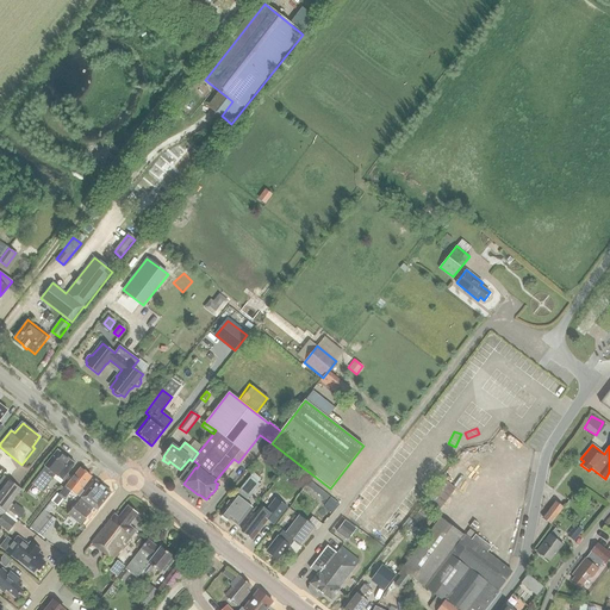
[(75,464),(58,450),(45,466),(31,485),(42,493),(56,475),(64,481),(68,475),(67,474),(75,464)]
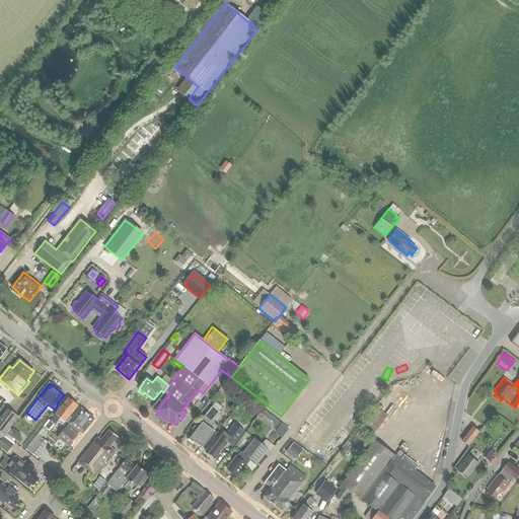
[(55,426),(62,418),(68,423),(71,418),(70,417),(78,406),(68,398),(50,422),(49,421),(44,427),(50,432),(55,426)]
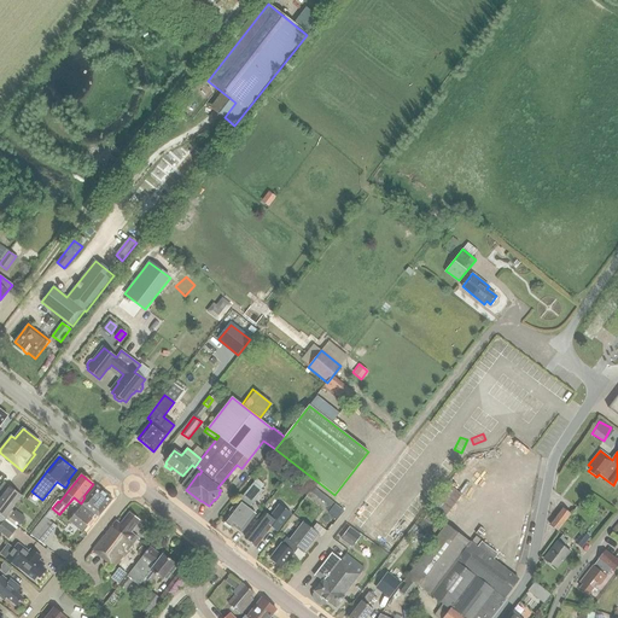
[(256,479),(254,483),(261,489),(264,485),(261,483),(256,479)]
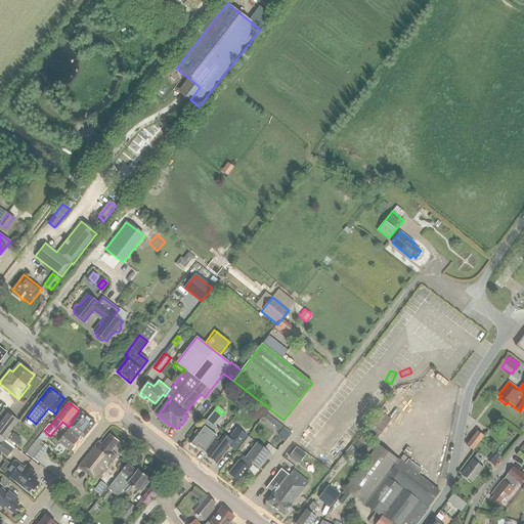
[(197,449),(198,447),(205,451),(217,436),(211,431),(222,416),(221,415),(215,409),(199,430),(197,430),(193,434),(194,435),(188,443),(197,449)]
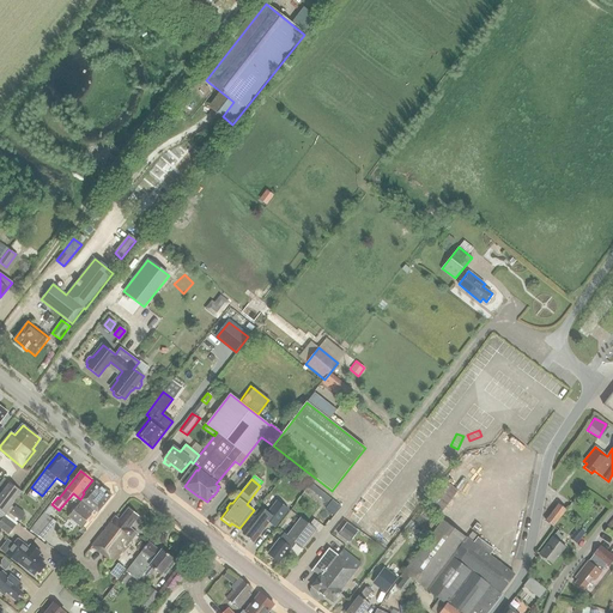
[(457,490),(444,480),(425,507),(438,516),(457,490)]
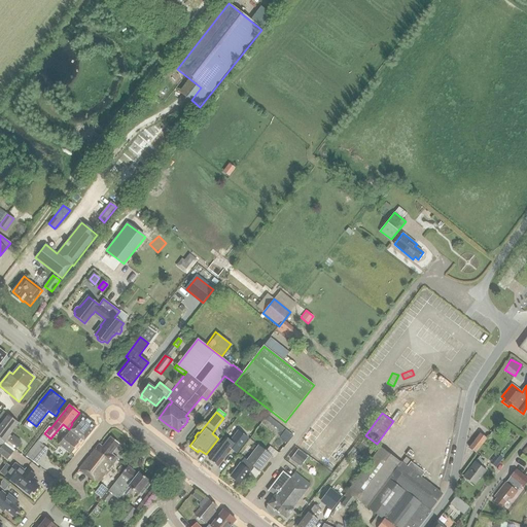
[(18,424),(5,415),(0,421),(0,437),(4,442),(18,424)]
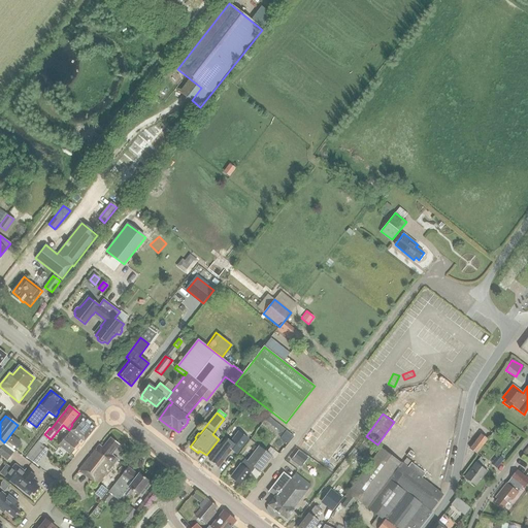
[(73,450),(81,439),(84,441),(96,426),(84,417),(60,446),(70,454),(71,453),(72,454),(74,451),(73,450)]
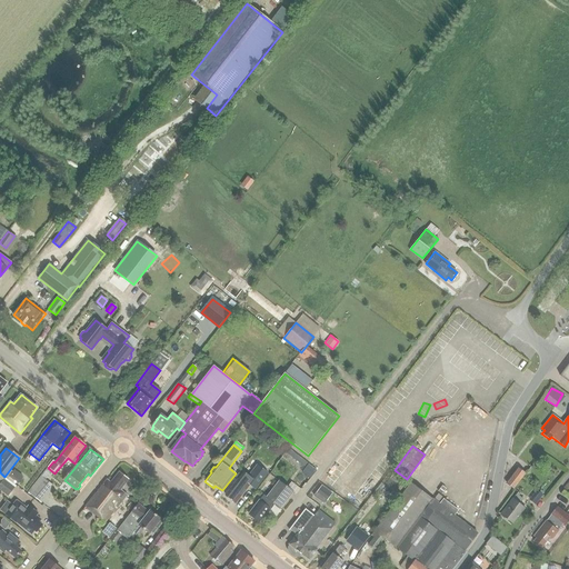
[(305,468),(307,463),(289,450),(287,453),(305,468)]
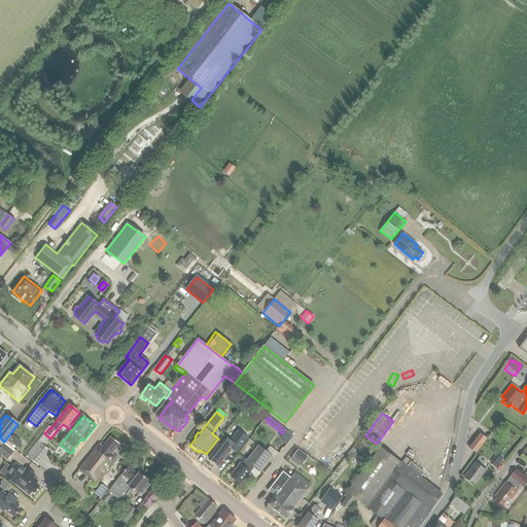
[(225,437),(208,459),(218,466),(230,452),(229,452),(231,450),(236,454),(248,438),(238,430),(230,441),(225,437)]
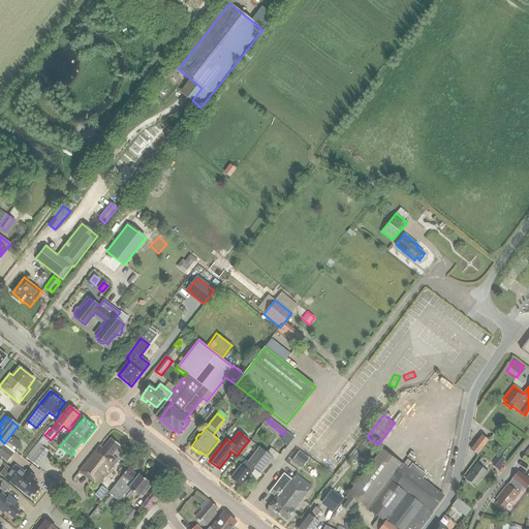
[(476,455),(488,440),(481,435),(470,450),(476,455)]
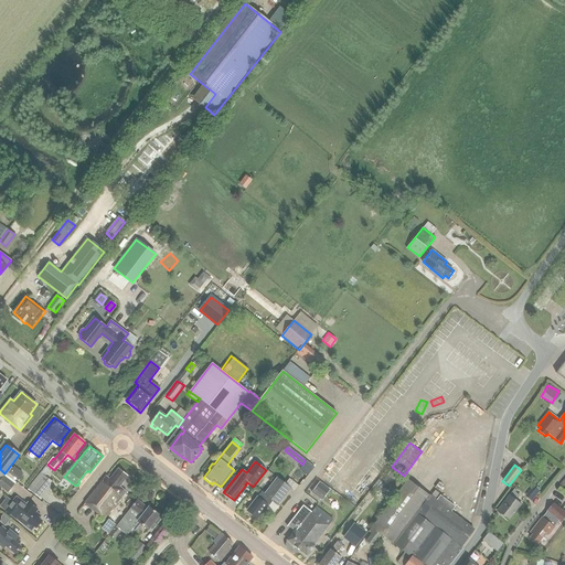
[(9,475),(14,479),(18,481),(23,475),(14,468),(13,469),(9,475)]
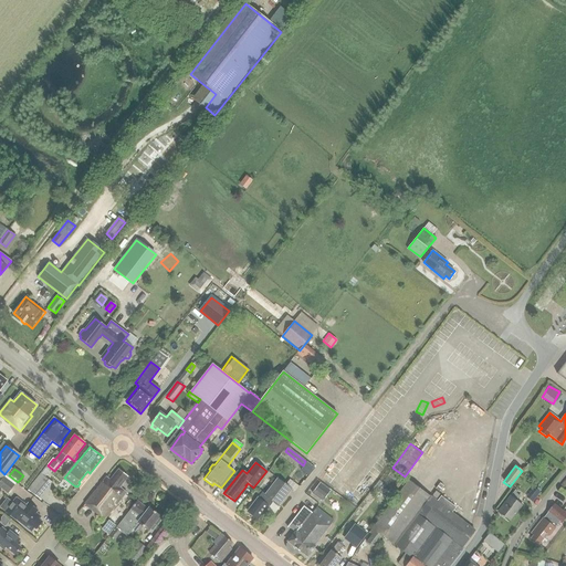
[(41,473),(28,489),(39,498),(48,486),(44,484),(48,480),(45,478),(49,473),(44,470),(41,473)]
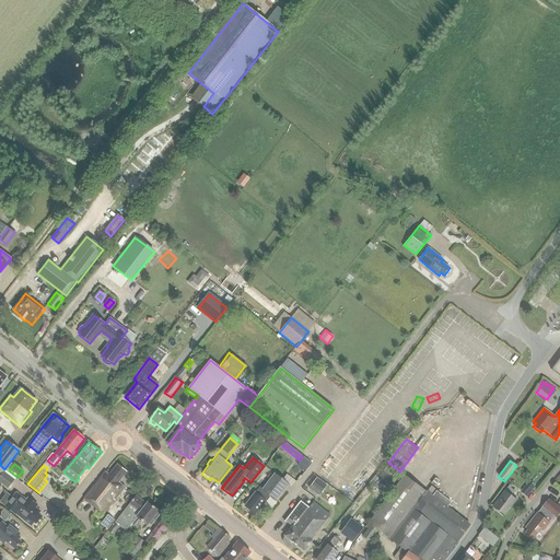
[(126,473),(117,465),(109,475),(106,473),(84,499),(103,514),(119,493),(120,494),(126,488),(118,482),(126,473)]
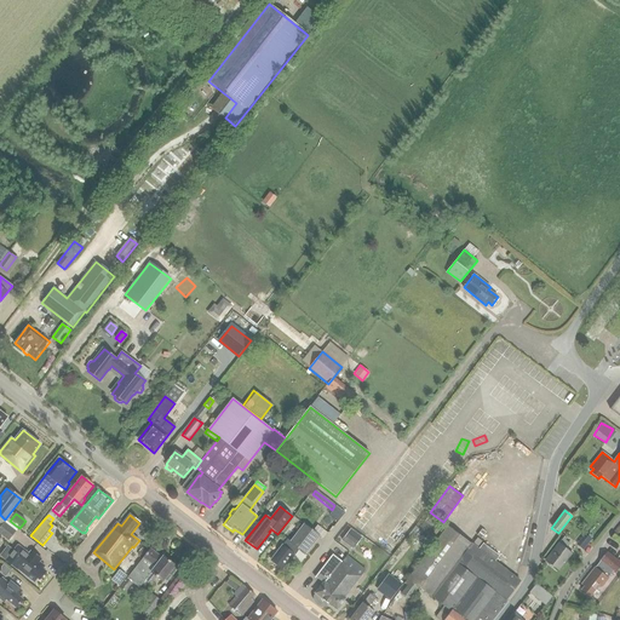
[(0,534),(9,541),(16,532),(5,522),(0,528),(0,534)]
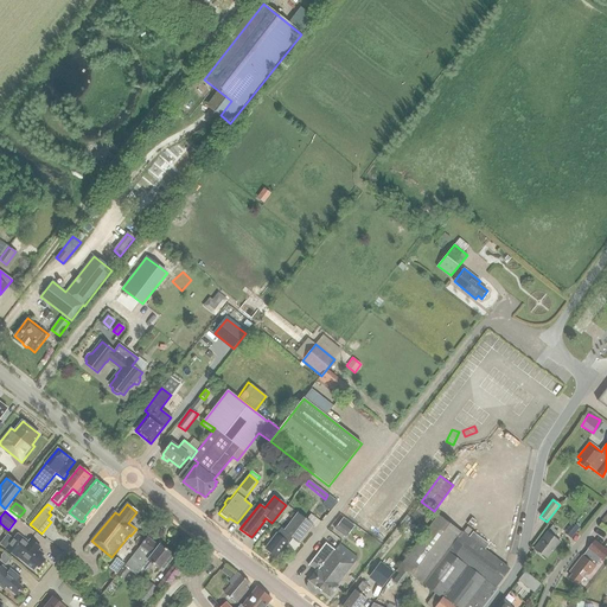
[(276,557),(292,537),(299,543),(313,524),(298,513),(285,530),(281,528),(264,549),(276,557)]
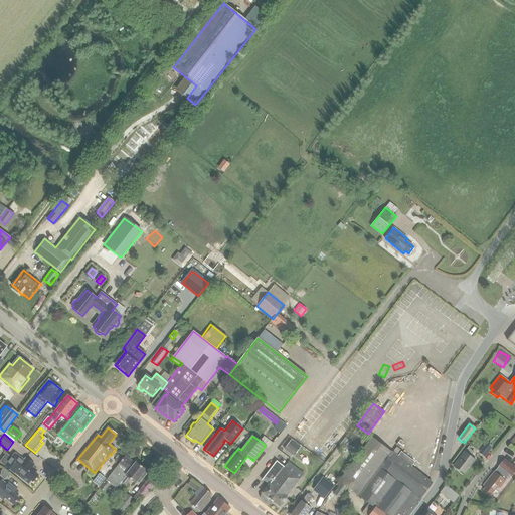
[(401,452),(397,458),(371,438),(338,481),(341,483),(347,488),(374,509),(369,514),(408,514),(420,499),(419,499),(432,483),(410,467),(414,462),(401,452)]
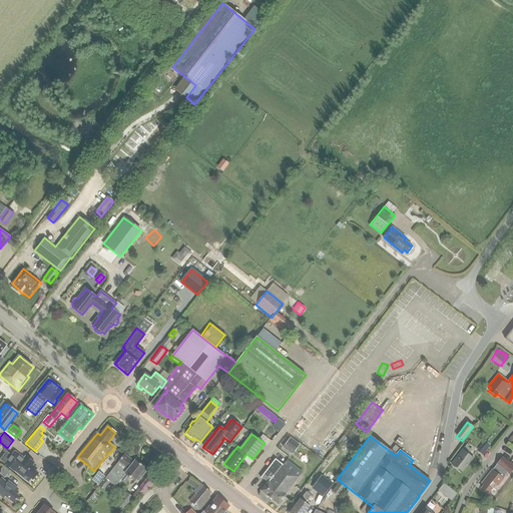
[(293,454),(300,445),(290,438),(283,447),(292,454),(293,454)]
